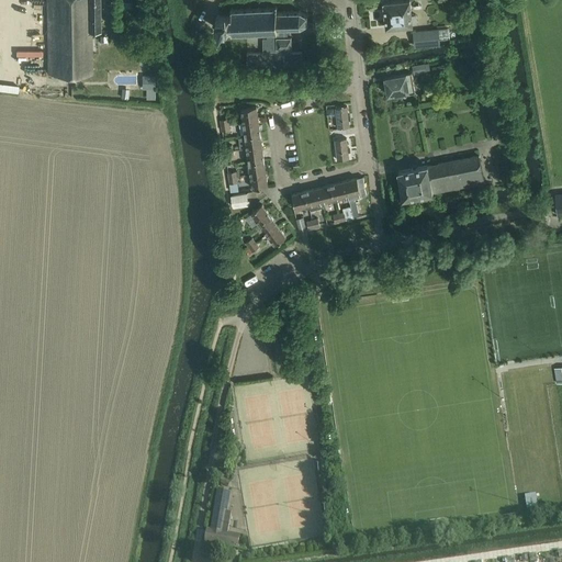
[(48,0),(49,74),(93,74),(92,31),(101,31),(100,0),(48,0)]
